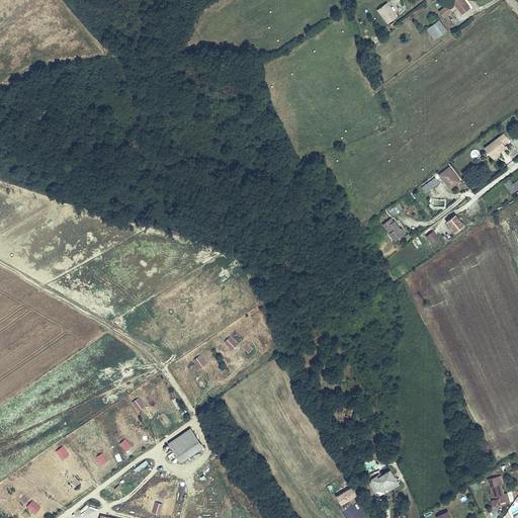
[(452,0),(447,5),(452,11),(457,6),(452,0)]
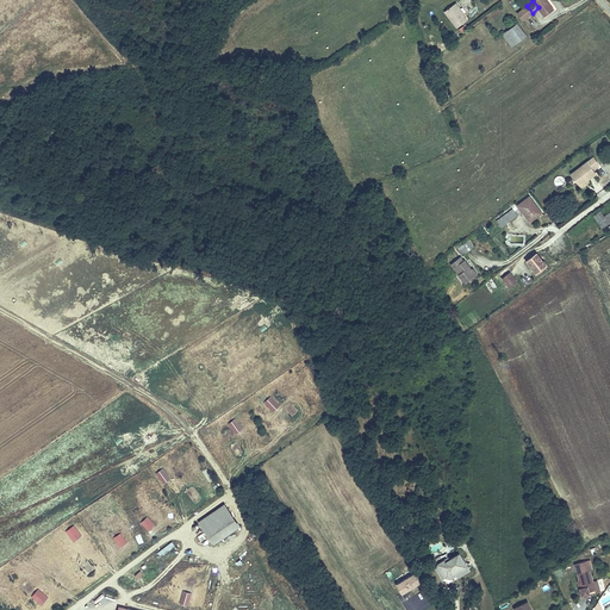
[(533,0),(539,7),(545,16),(554,8),(547,0),(533,0)]
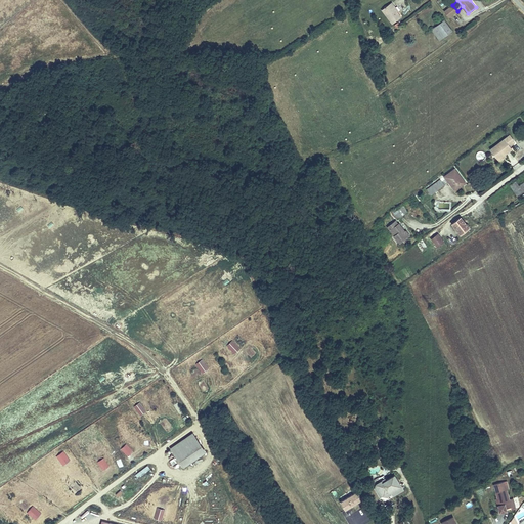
[(379,11),(381,14),(392,6),(390,3),(379,11)]
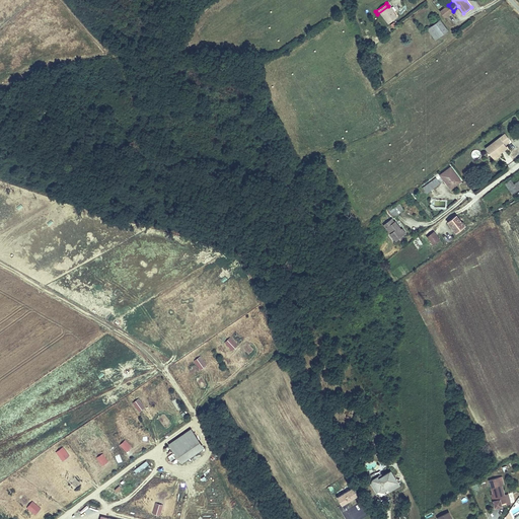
[(453,11),(448,5),(439,12),(443,17),(453,11)]
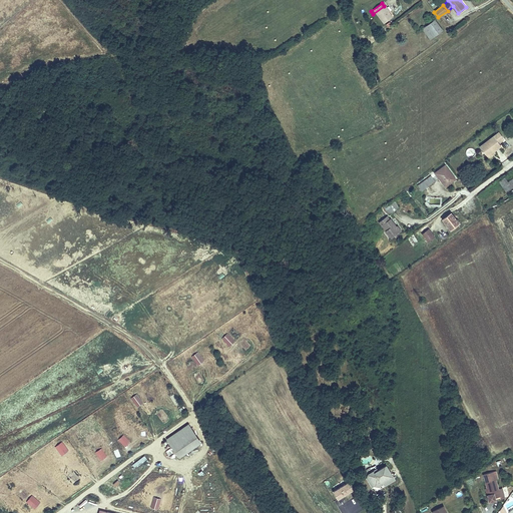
[(384,6),(373,14),(382,25),(391,18),(384,8),(385,7),(384,6)]
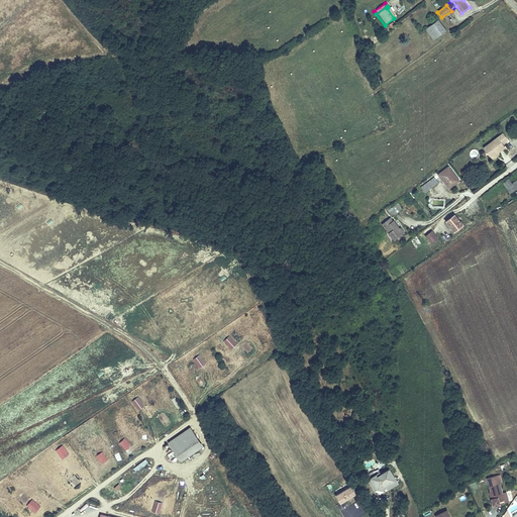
[(438,20),(426,29),(434,39),(446,30),(438,20)]
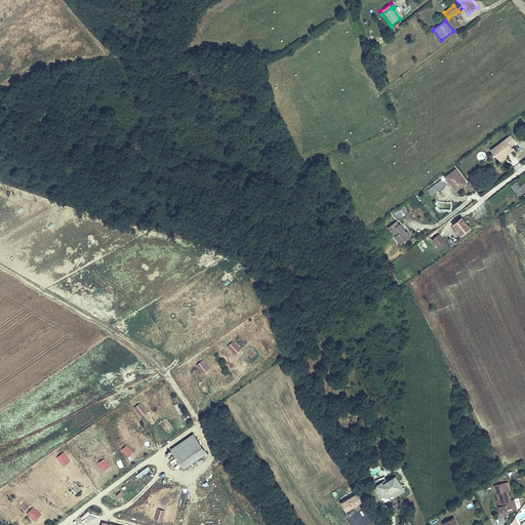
[(514,136),(494,151),(501,160),(516,150),(512,146),(518,142),(514,136)]
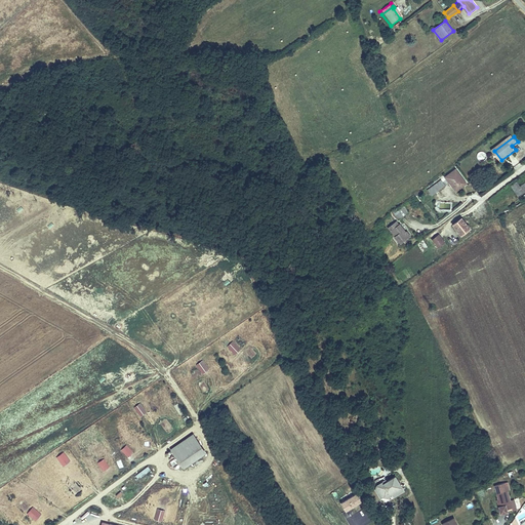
[(458,171),(448,179),(459,194),(466,189),(463,186),(468,184),(458,171)]
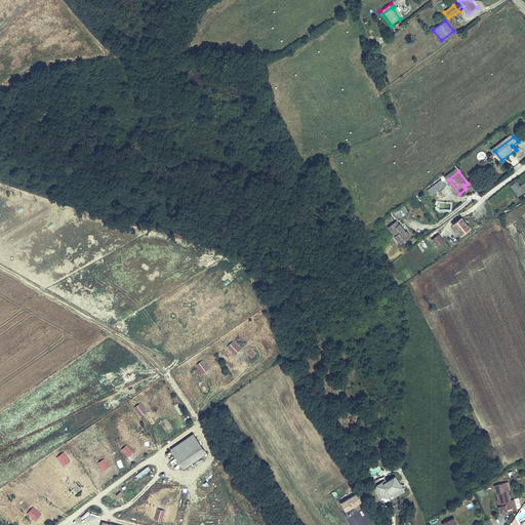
[(443,183),(429,194),(433,200),(440,195),(440,194),(447,188),(443,183)]
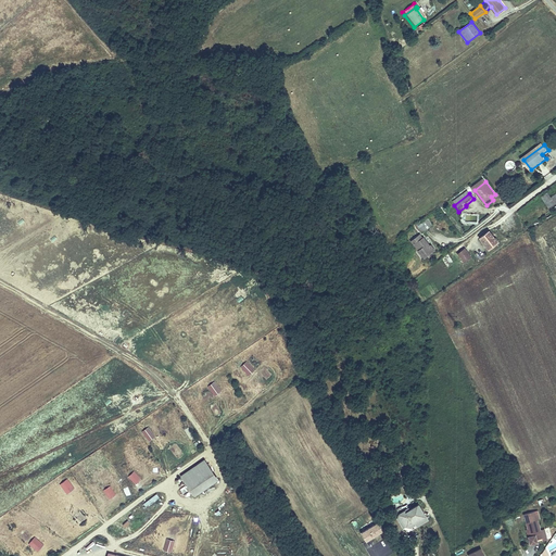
[(555,201),(554,198),(546,203),(551,209),(555,204),(555,201)]
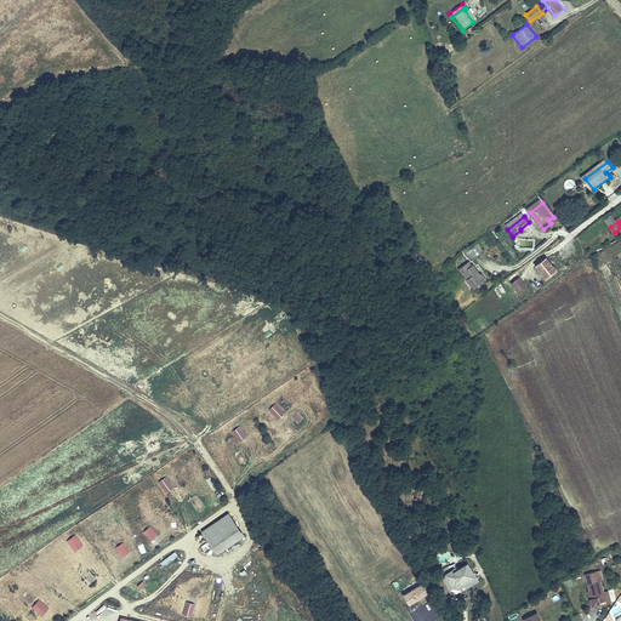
[(478,244),(465,252),(471,261),(484,252),(478,244)]
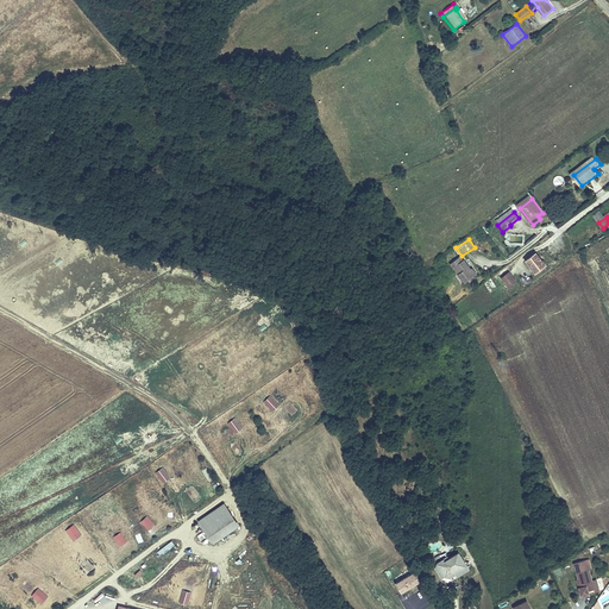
[(538,253),(528,262),(539,275),(548,267),(538,253)]
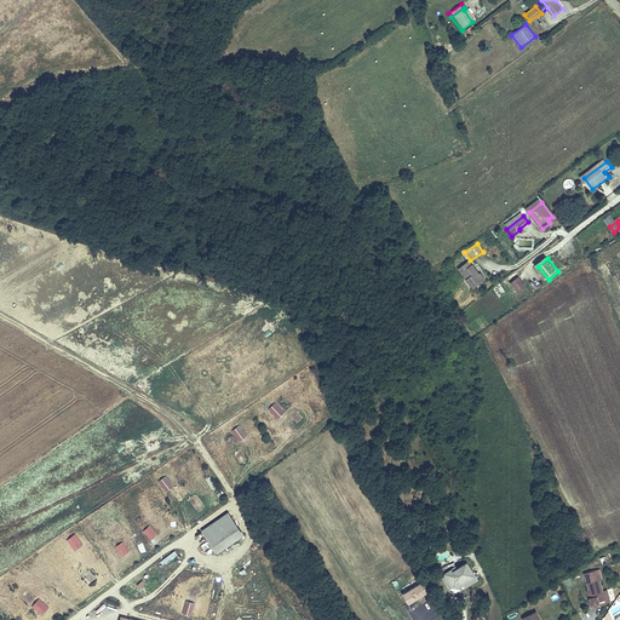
[(465,269),(474,279),(480,287),(493,277),(488,271),(487,273),(483,269),(478,264),(477,264),(475,260),(465,269)]
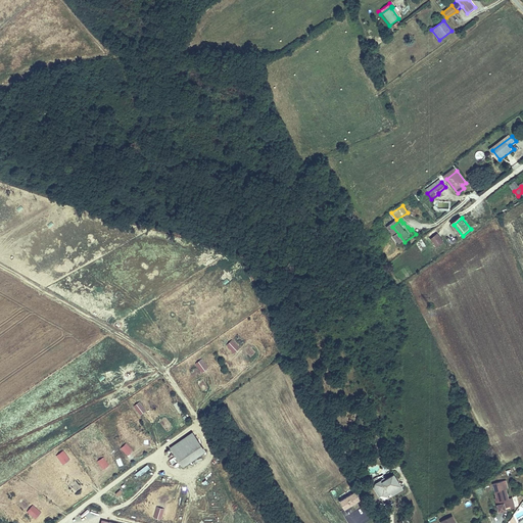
[(439,237),(434,241),(433,242),(439,249),(445,245),(439,237)]
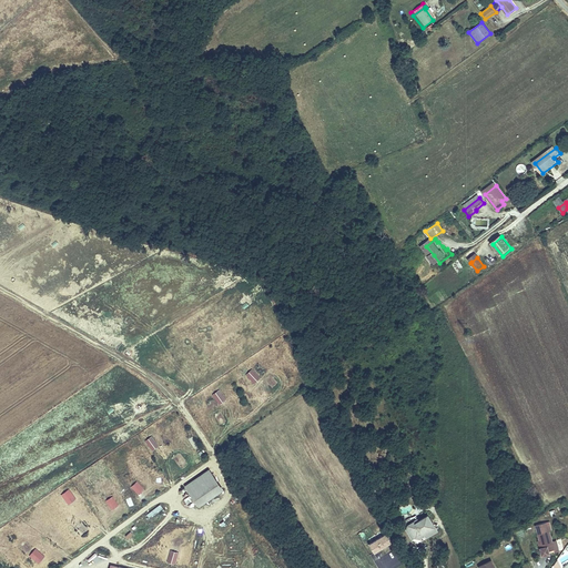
[(276,385),(284,381),(277,369),(270,375),(276,385)]
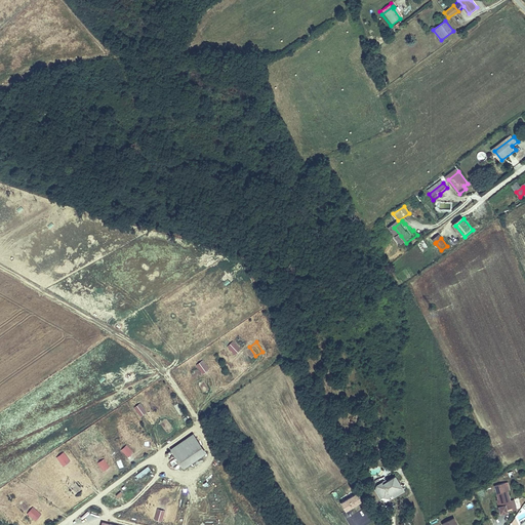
[(198,396),(204,391),(196,382),(190,388),(198,396)]
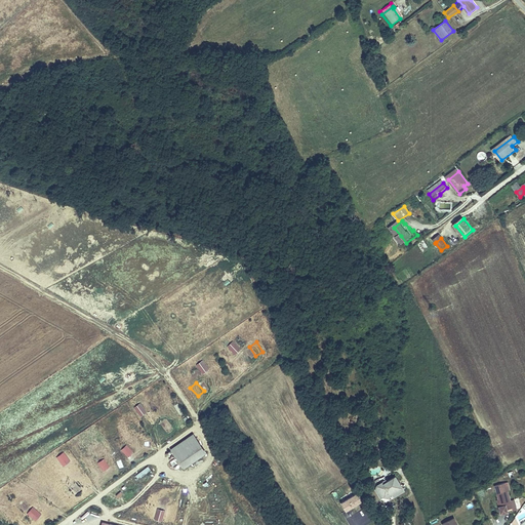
[(149,413),(156,422),(163,416),(156,407),(149,413)]
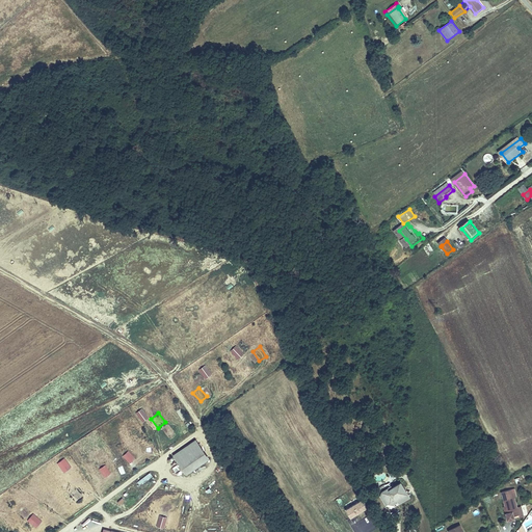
[(210,459),(198,441),(176,455),(187,473),(210,459)]
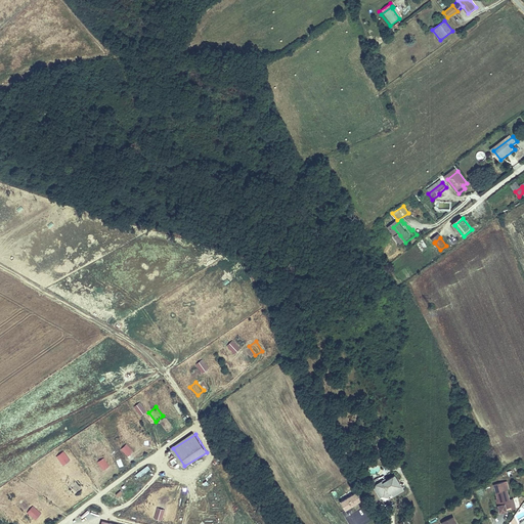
[(116,447),(122,455),(128,450),(122,442),(116,447)]
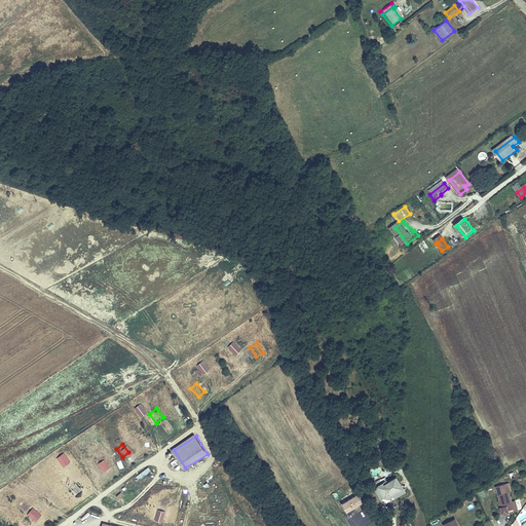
[(87,468),(94,463),(87,455),(81,460),(87,468)]
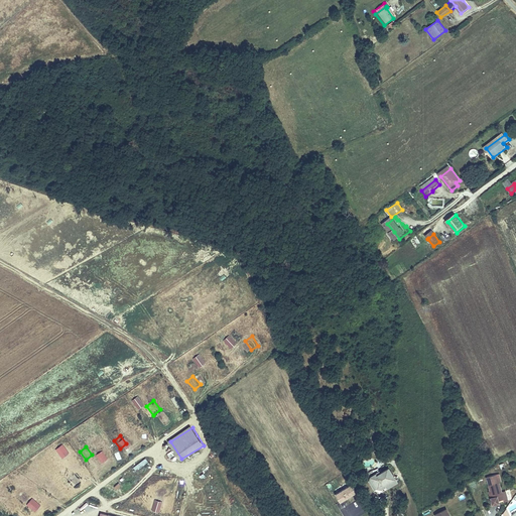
[(171,450),(166,455),(171,460),(175,457),(171,450)]
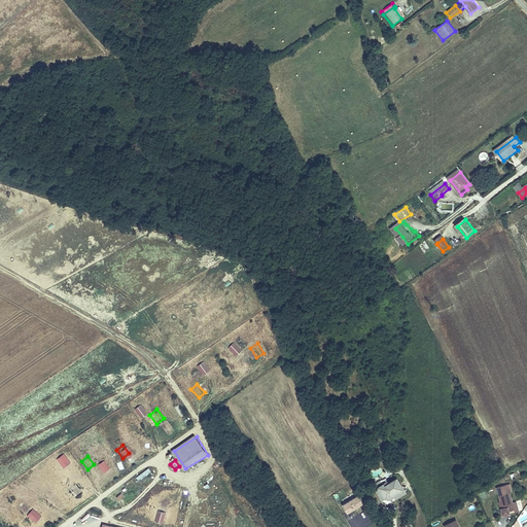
[(140,485),(153,476),(148,468),(135,478),(140,485)]
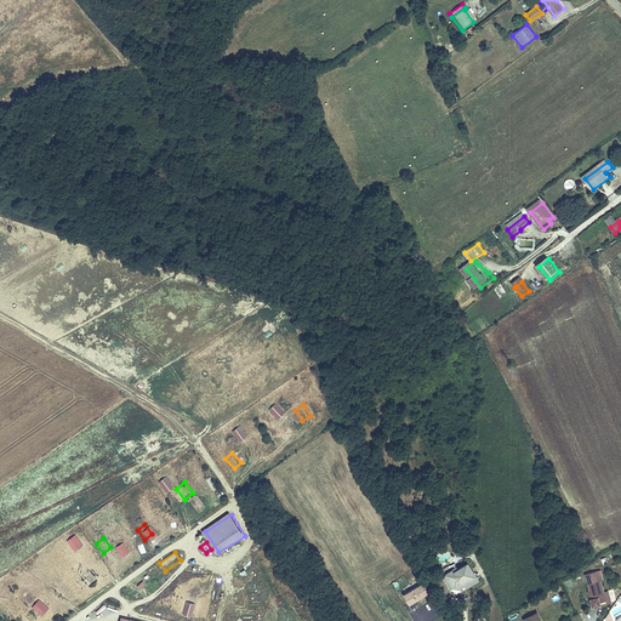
[(93,563),(86,573),(97,581),(103,571),(93,563)]
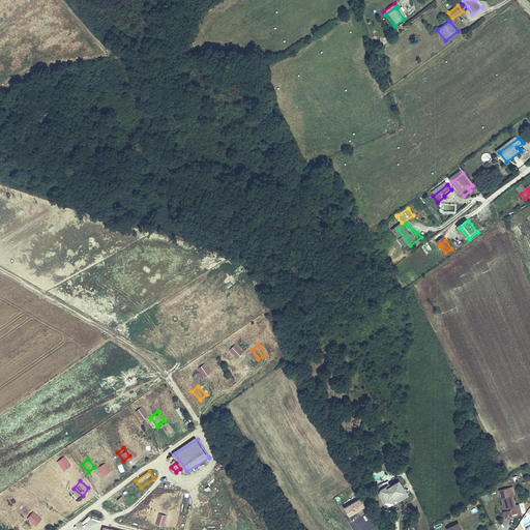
[(409,495),(400,480),(390,487),(388,483),(382,488),(381,495),(386,501),(394,496),(398,501),(409,495)]
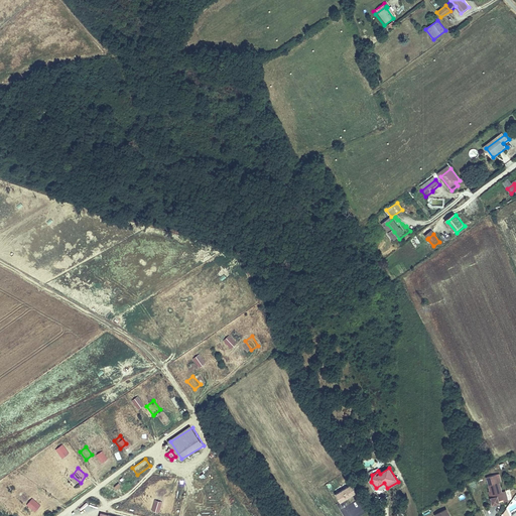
[(506,500),(504,490),(500,491),(497,481),(487,484),(489,490),(491,496),(489,497),(491,504),(498,502),(497,500),(502,498),(503,501),(506,500)]
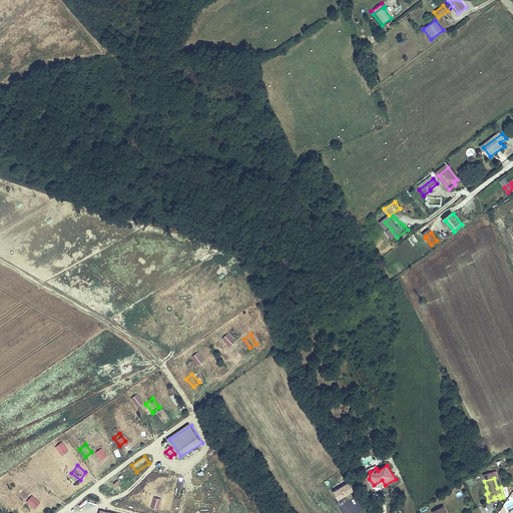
[(338,497),(353,488),(348,480),(333,490),(338,497)]
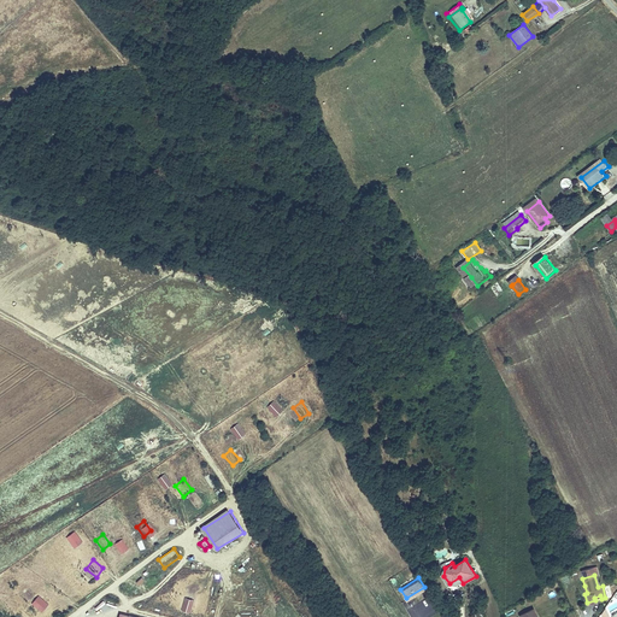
[(4,605),(16,611),(21,601),(9,595),(4,605)]
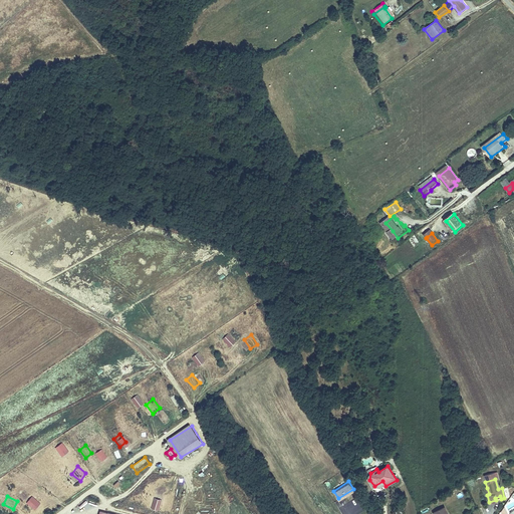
[(151,508),(159,511),(163,500),(155,497),(151,508)]
